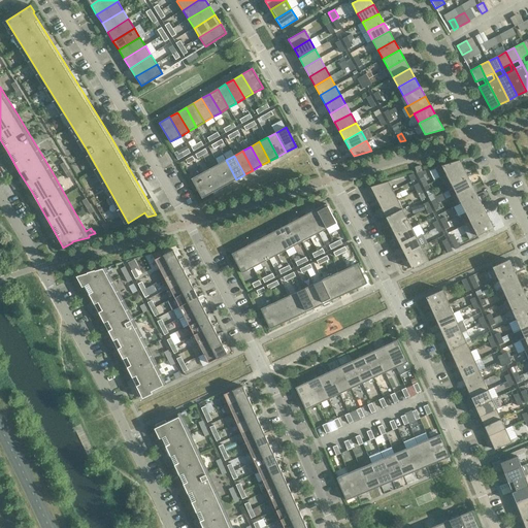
[(236,179),(226,160),(218,164),(229,184),(236,179)]
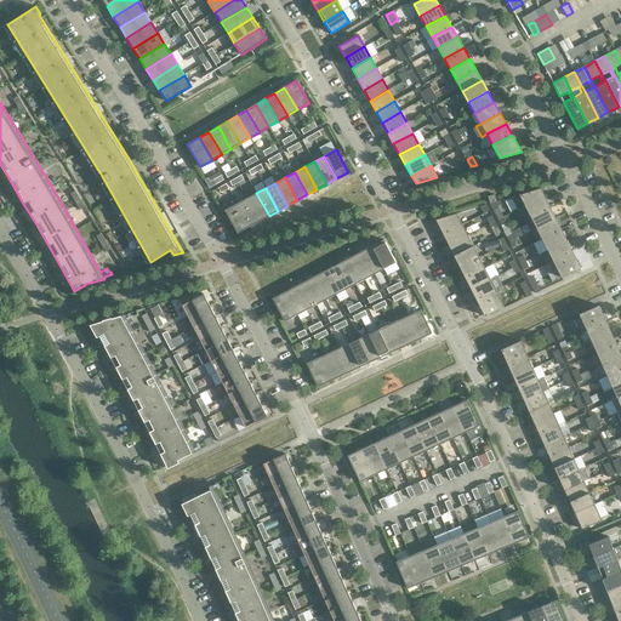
[(545,197),(540,188),(519,194),(525,206),(545,197)]
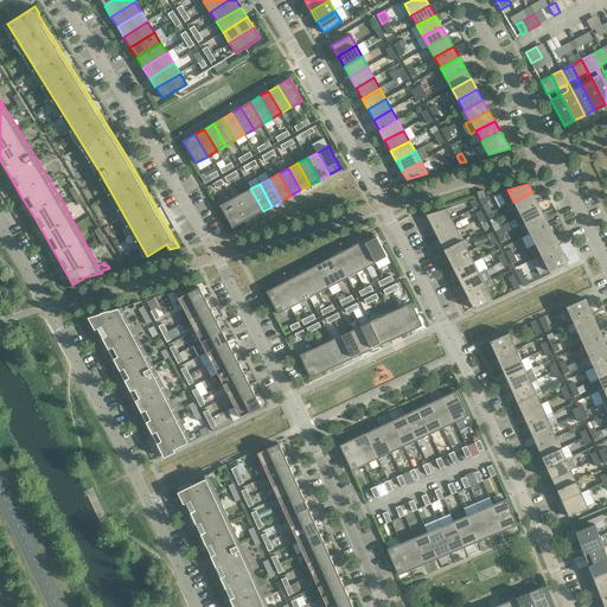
[(263,211),(250,189),(241,195),(254,216),(263,211)]
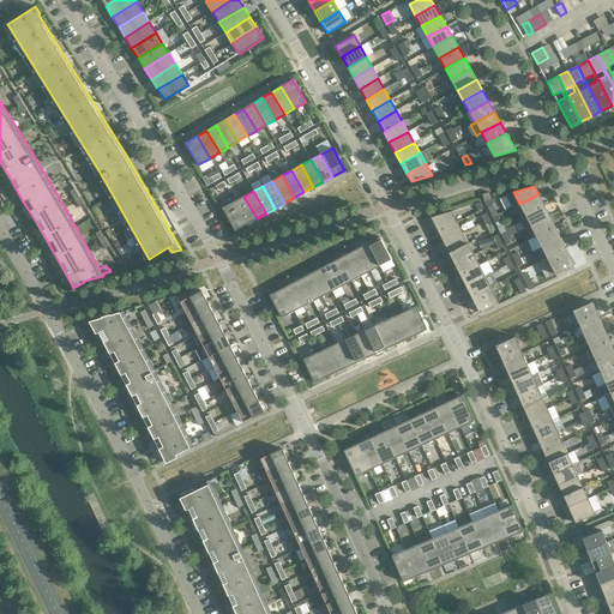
[(543,205),(539,194),(519,204),(524,215),(543,205)]
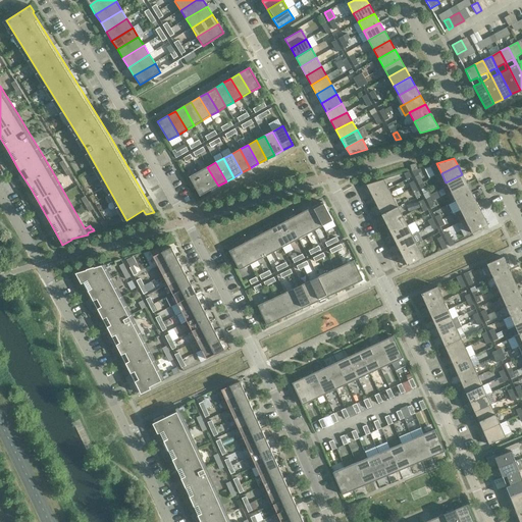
[(218,186),(207,167),(200,171),(210,191),(218,186)]
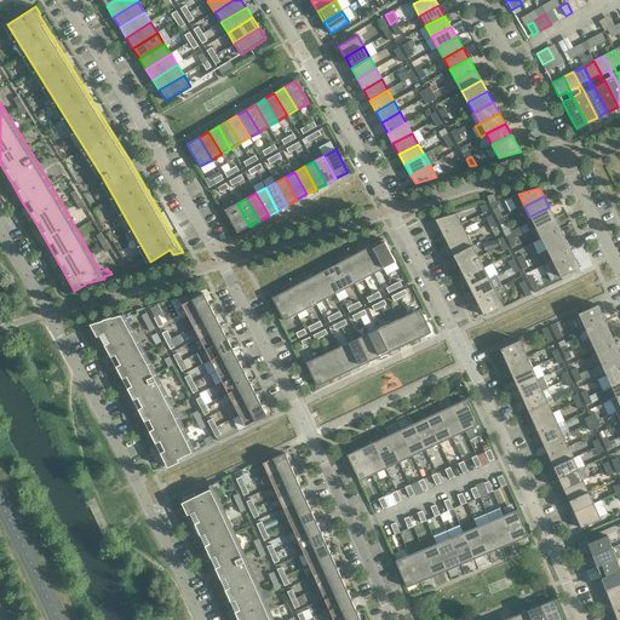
[(250,227),(237,204),(225,210),(237,233),(250,227)]
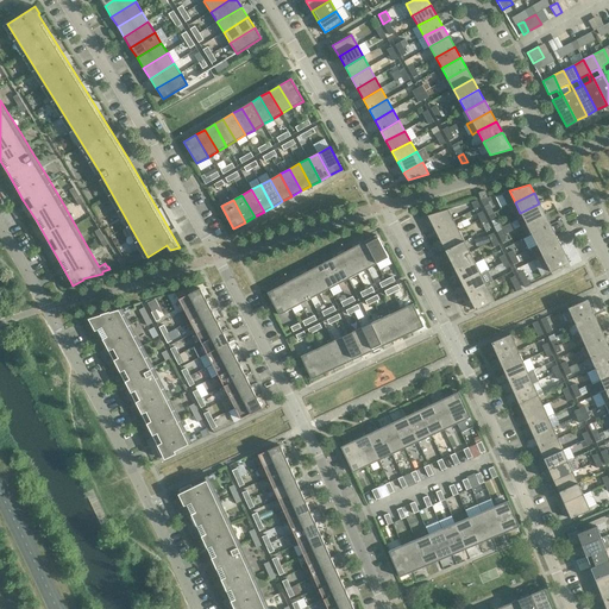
[(545,214),(539,203),(520,213),(526,224),(545,214)]
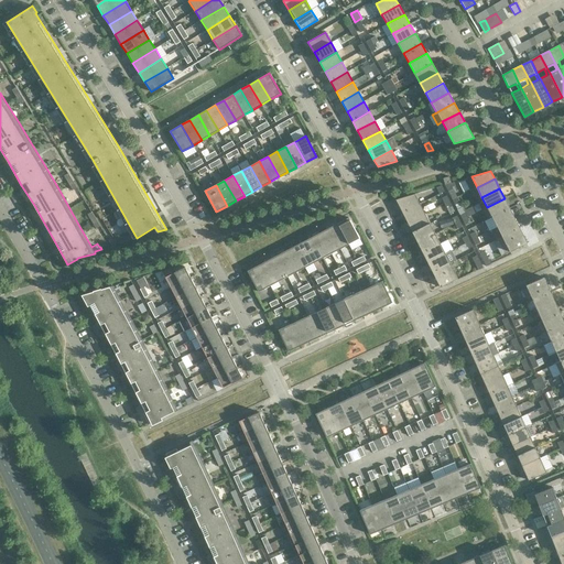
[(420,204),(414,194),(396,199),(402,213),(420,204)]
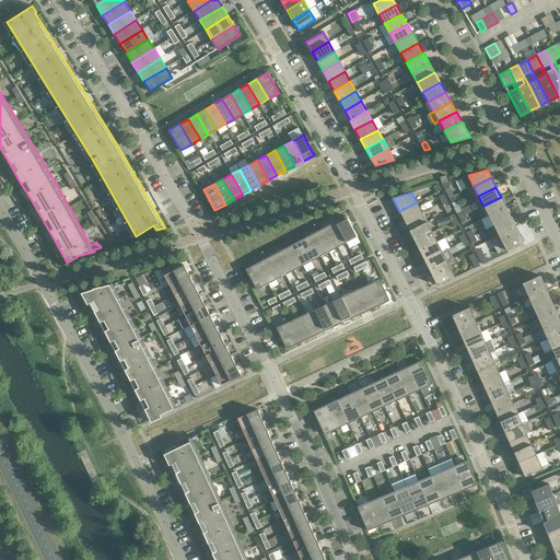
[(506,207),(501,197),(483,206),(489,216),(506,207)]
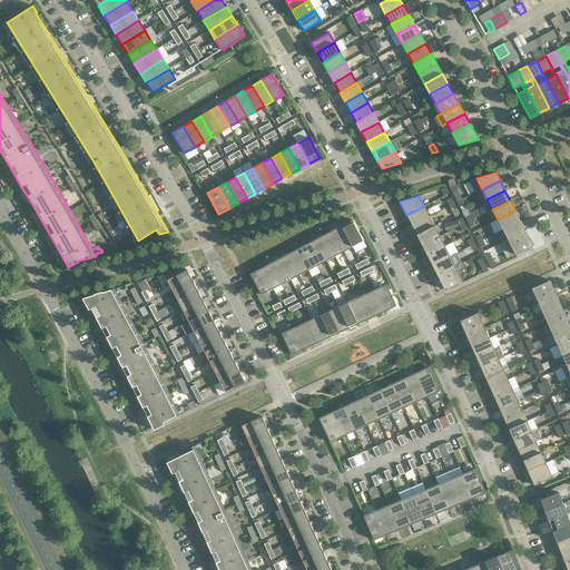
[(430,216),(424,206),(406,215),(412,225),(430,216)]
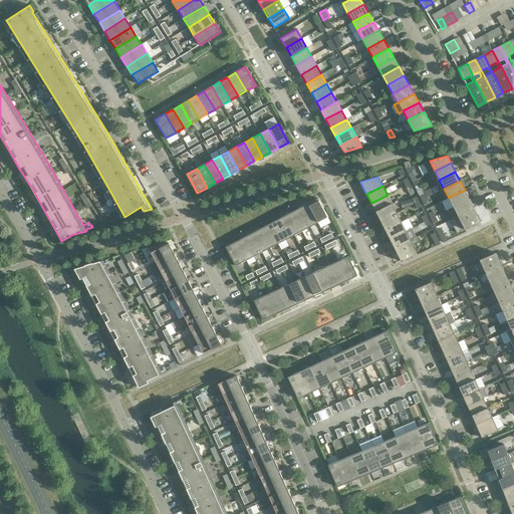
[(431,188),(423,192),(424,193),(426,198),(434,194),(431,188)]
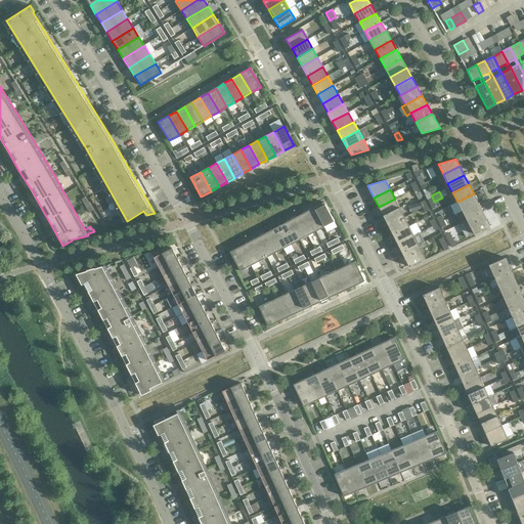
[(478,203),(474,193),(457,202),(462,211),(478,203)]
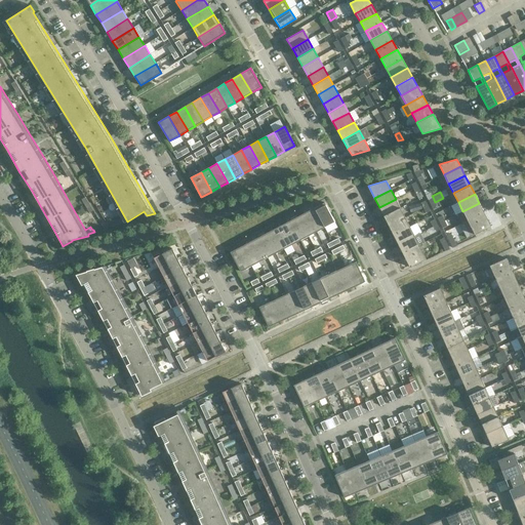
[(400,208),(396,199),(379,207),(384,216),(400,208)]
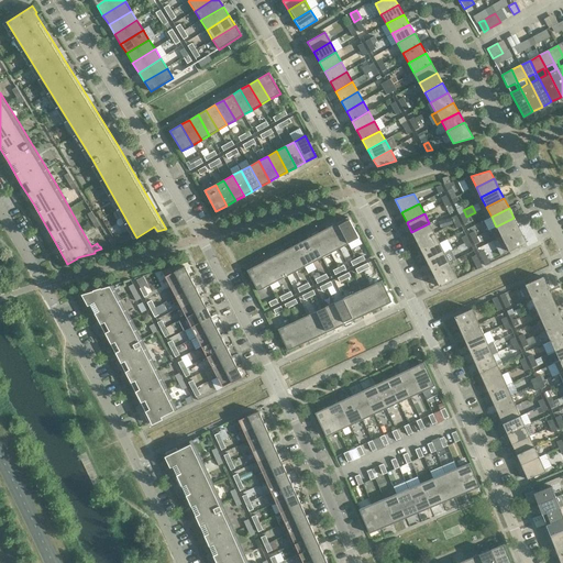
[(349,218),(338,223),(349,244),(360,238),(349,218)]
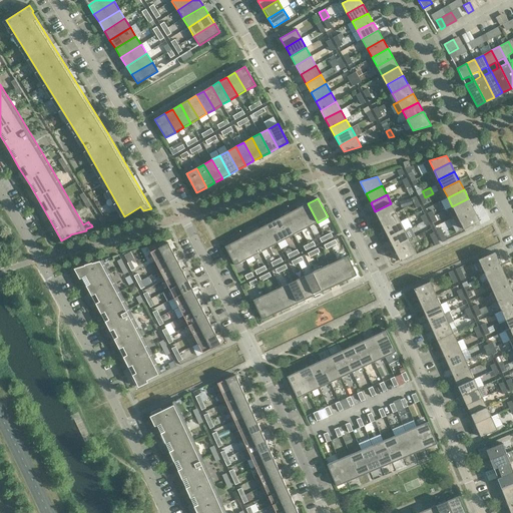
[(473,207),(468,198),(452,206),(457,215),(473,207)]
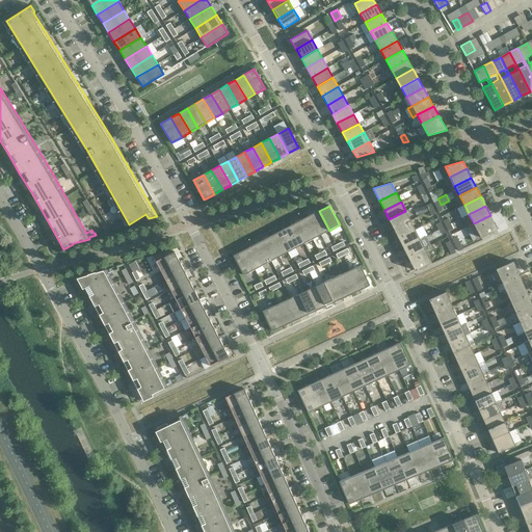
[(329,231),(319,211),(311,215),(321,235),(329,231)]
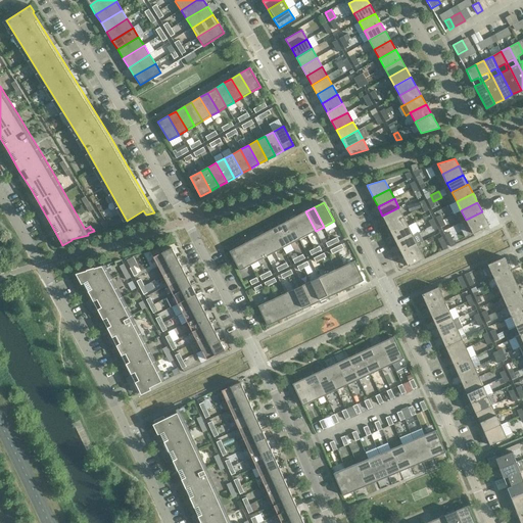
[(403,217),(398,207),(382,216),(387,225),(403,217)]
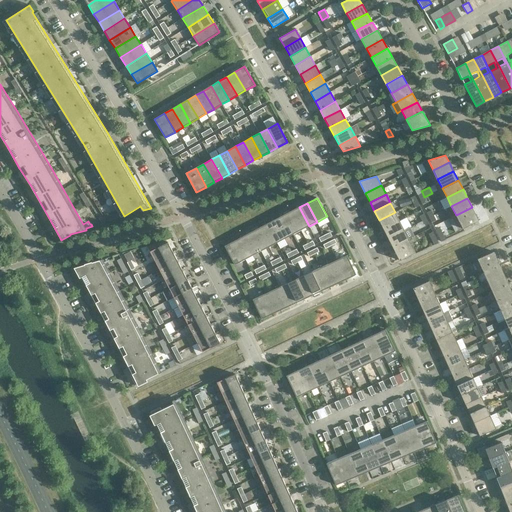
[(309,226),(299,207),(291,211),(301,230),(309,226)]
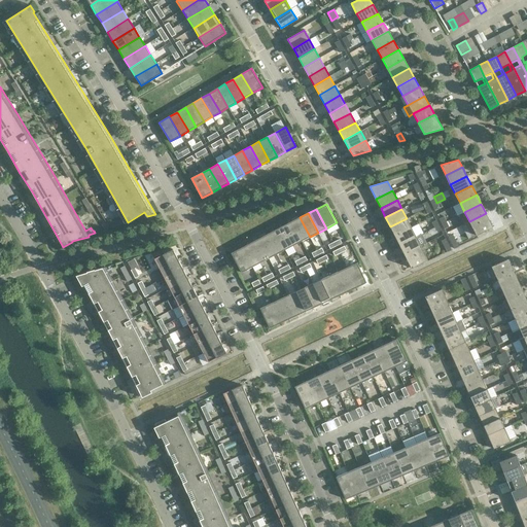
[(493,227),(486,213),(469,221),(477,236),(493,227)]
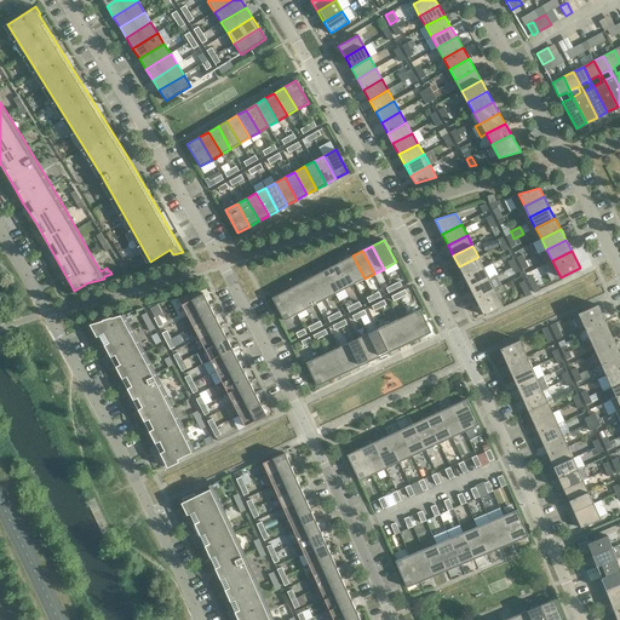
[(365,279),(352,256),(343,262),(355,283),(365,279)]
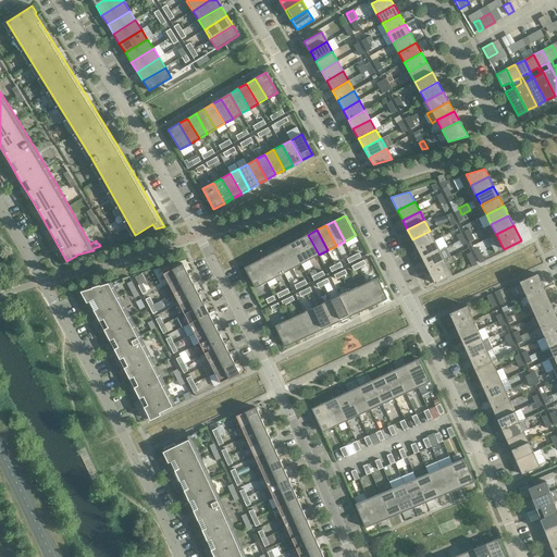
[(434,240),(430,231),(412,239),(417,249),(434,240)]
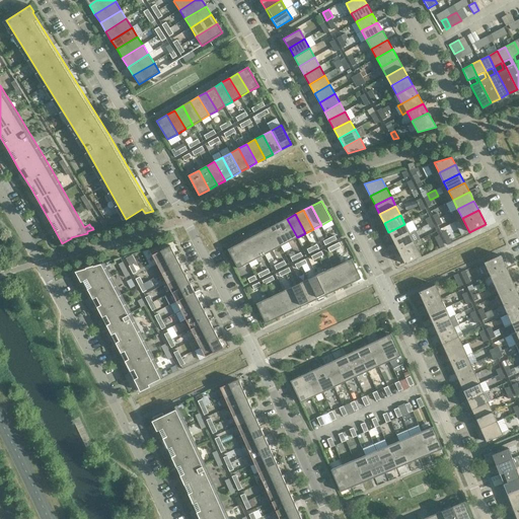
[(297,237),(287,219),(279,223),(289,242),(297,237)]
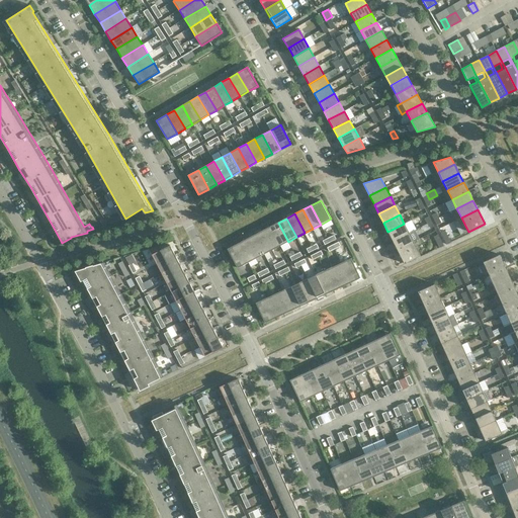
[(288,242),(278,223),(270,227),(280,246),(288,242)]
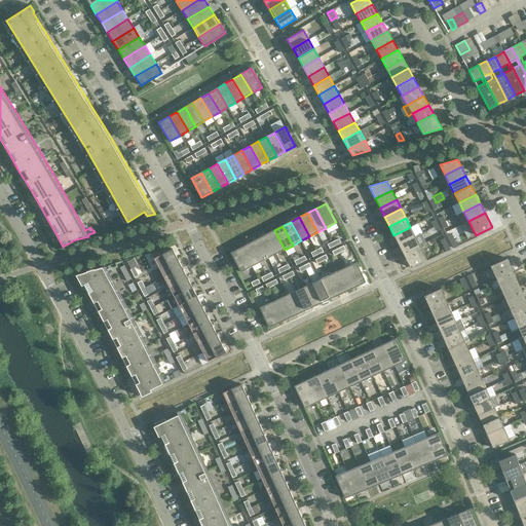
[(415,236),(410,227),(393,235),(399,245),(415,236)]
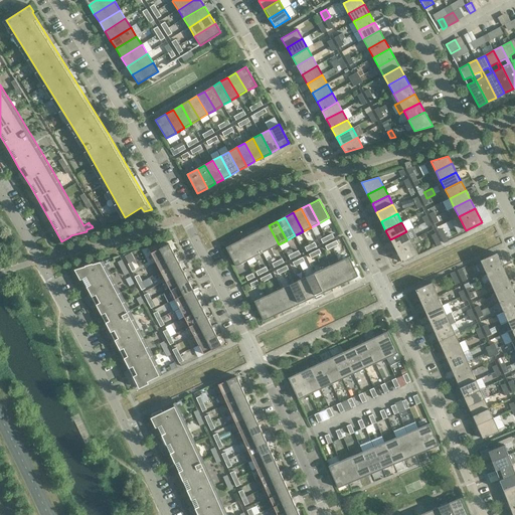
[(279,244),(269,225),(261,229),(271,248),(279,244)]
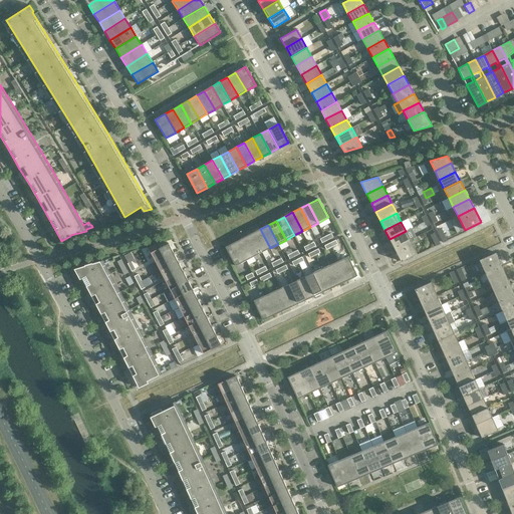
[(270,248),(260,229),(252,233),(262,252),(270,248)]
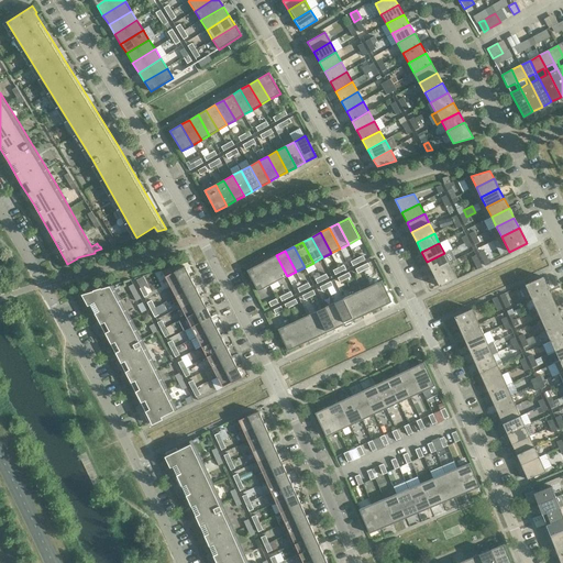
[(484,252),(479,254),(485,266),(490,263),(484,252)]
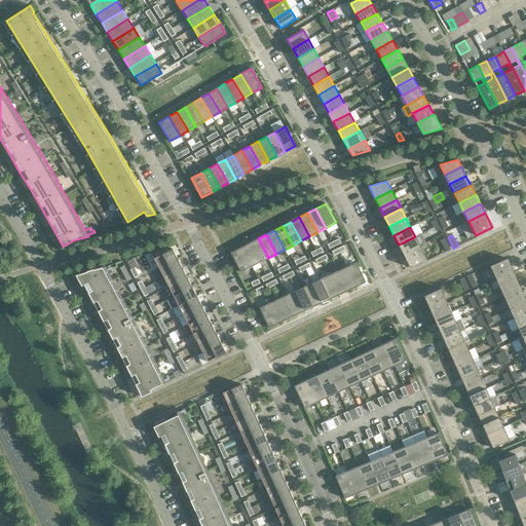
[(420,246),(415,236),(399,245),(404,254),(420,246)]
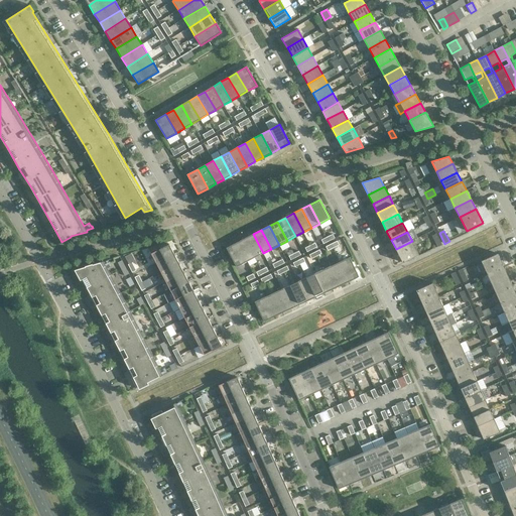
[(263,253),(253,234),(245,239),(255,257),(263,253)]
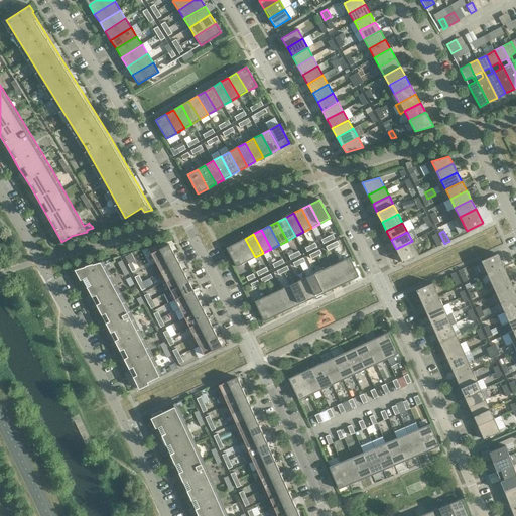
[(441,245),(436,234),(431,236),(437,247),(441,245)]
